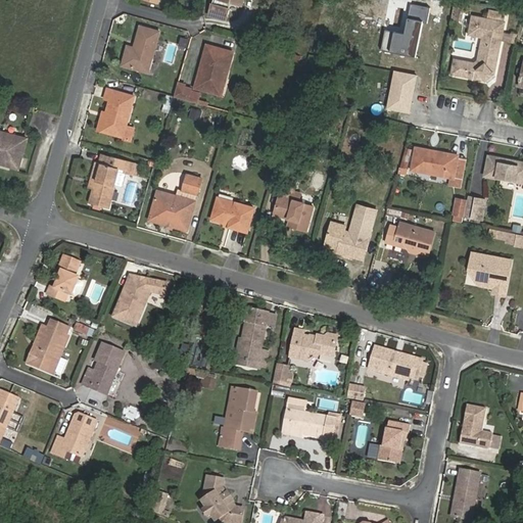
[(243,0),(212,0),(209,14),(226,19),(231,1),(243,5),(243,0)]
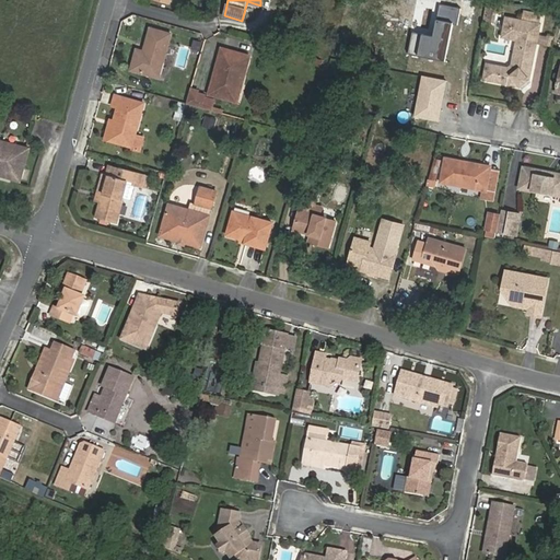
[(456,8),(440,4),(433,36),(411,32),(407,54),(445,61),(456,8)]
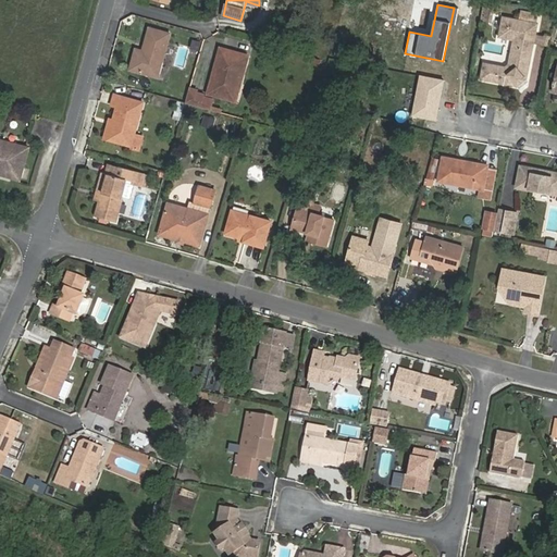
[(484,8),(482,20),(490,21),(492,10),(484,8)]
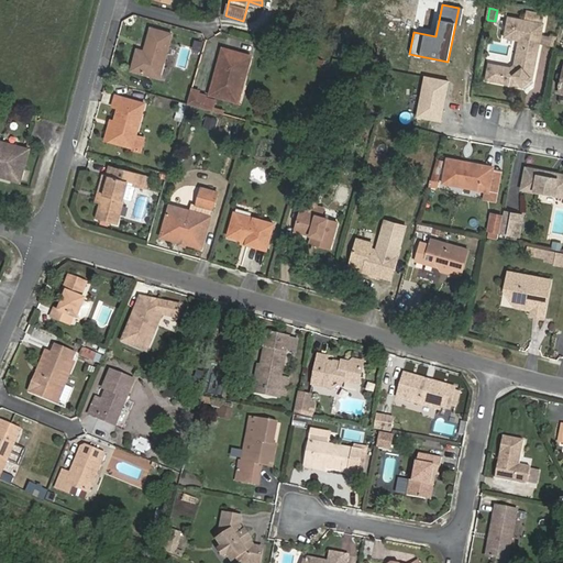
[(525,20),(508,17),(504,37),(519,41),(514,65),(510,67),(489,63),(485,80),(523,88),(533,79),(539,48),(554,51),(556,41),(541,37),(544,23),(543,23),(544,14),(526,11),(525,20)]
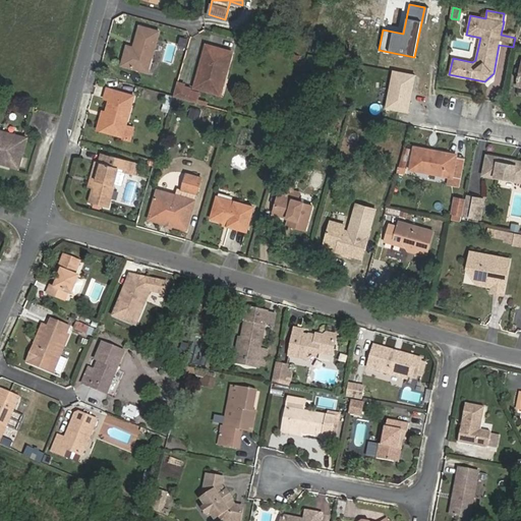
[(139,25),(133,47),(127,46),(121,65),(148,72),(159,32),(139,25)]
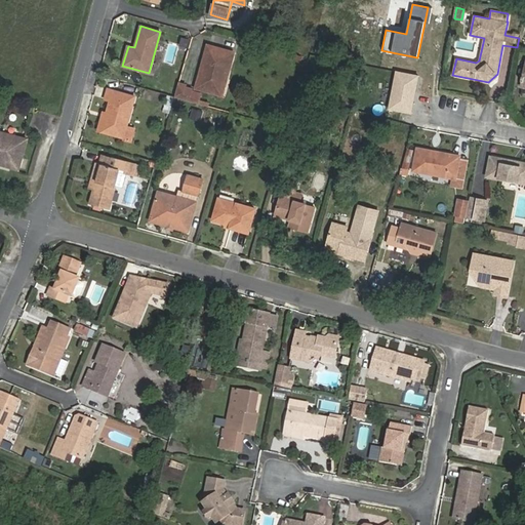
[(189,38),(180,38),(179,47),(188,47),(189,38)]
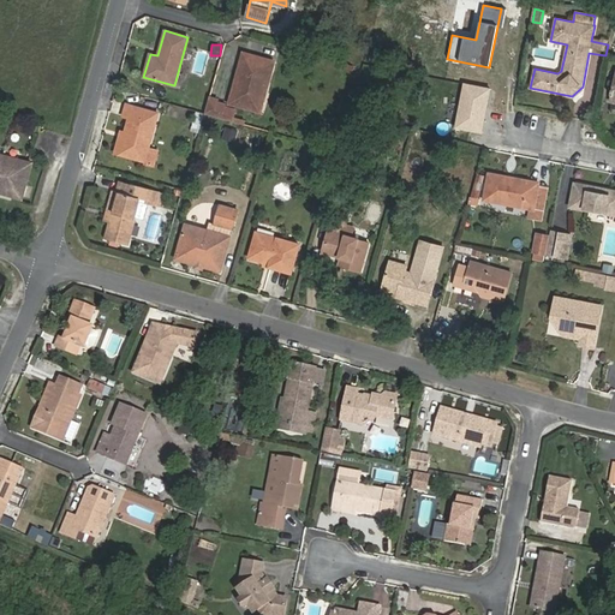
[(262,93),(266,94),(275,61),(243,53),(238,72),(240,72),(237,87),(239,88),(234,105),(256,111),(262,93)]
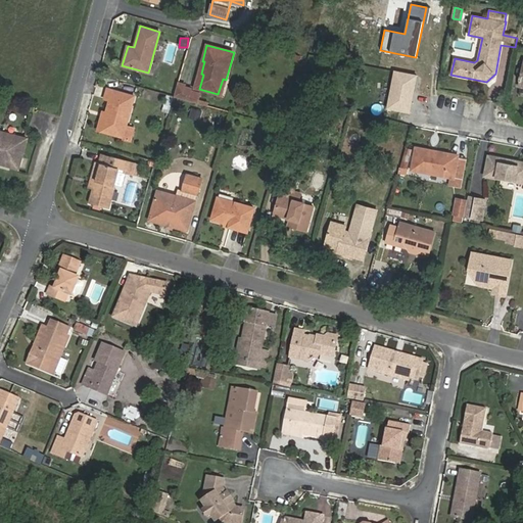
[(418,75),(394,70),(387,108),(411,112),(418,75)]
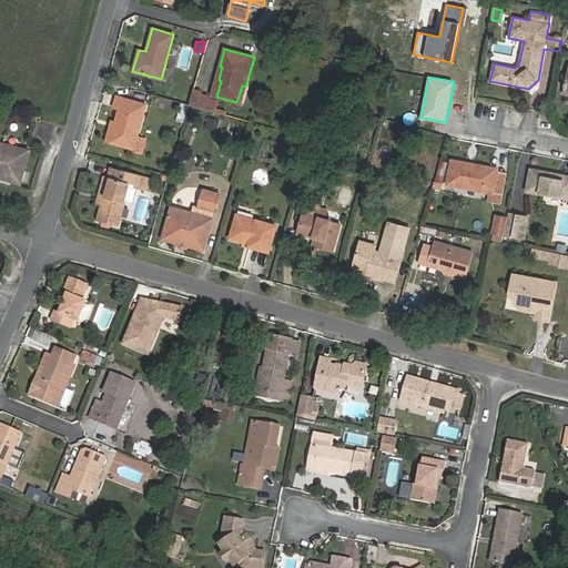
[(198,95),(193,93),(190,105),(210,111),(211,105),(196,101),(198,95)]
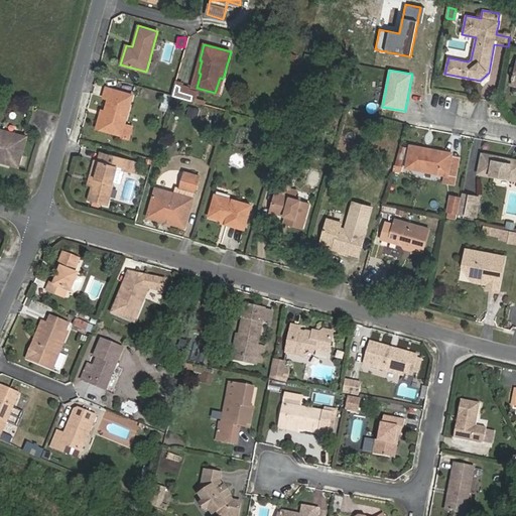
[(108,99),(100,129),(122,135),(125,124),(133,95),(106,88),(103,97),(108,99)]
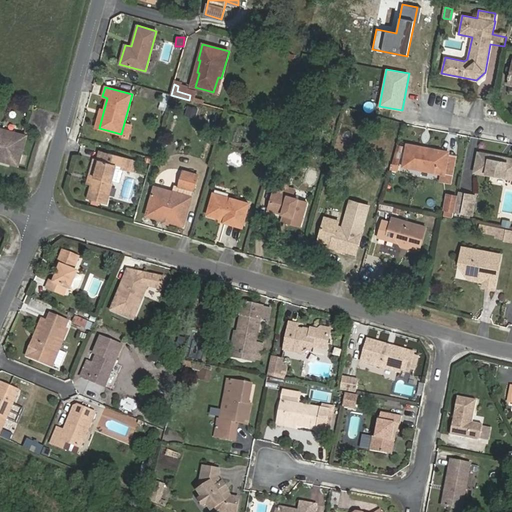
[(189,106),(187,115),(195,117),(197,109),(189,106)]
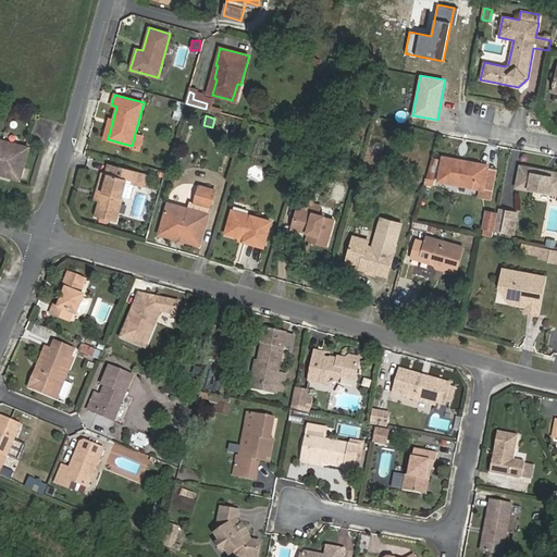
[(132,146),(131,148),(139,150),(143,136),(135,134),(132,146)]
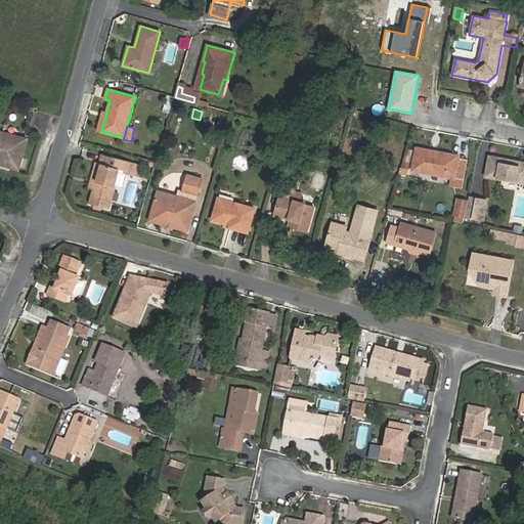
[(0,164),(19,169),(28,139),(3,132),(0,143),(0,164)]
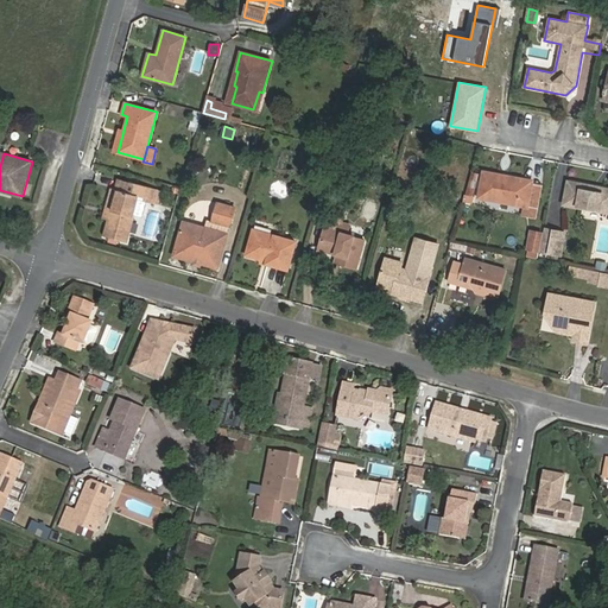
[(523,178),(483,171),(479,198),(524,207),(527,207),(532,182),(523,181),(523,178)]
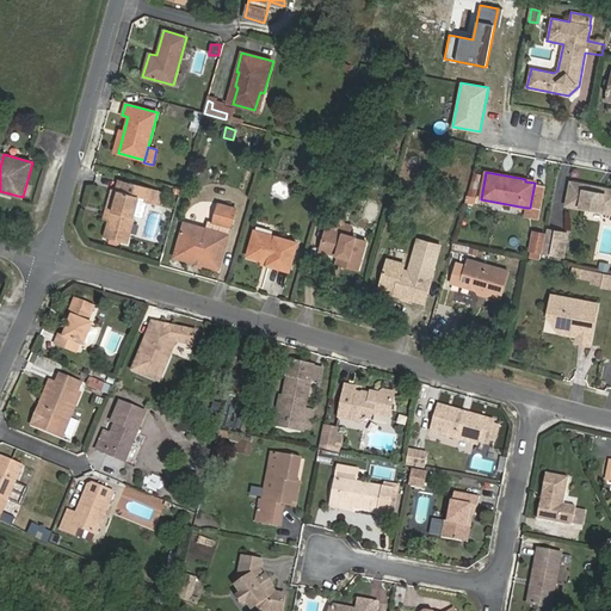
[(146,203),(154,204),(159,190),(131,183),(128,193),(118,190),(104,238),(127,244),(140,197),(147,199),(146,203)]
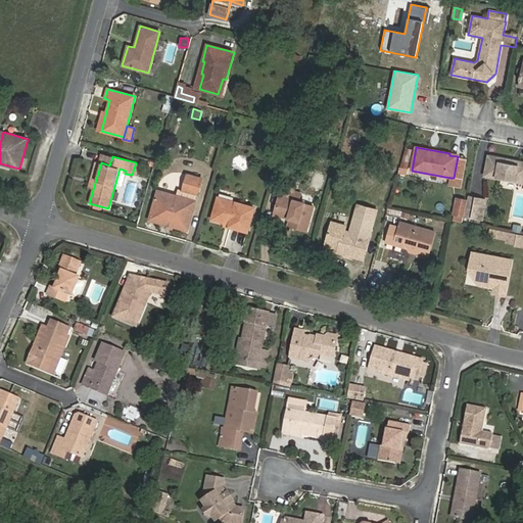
[(459,191),(466,158),(458,156),(454,178),(450,178),(448,189),(459,191)]
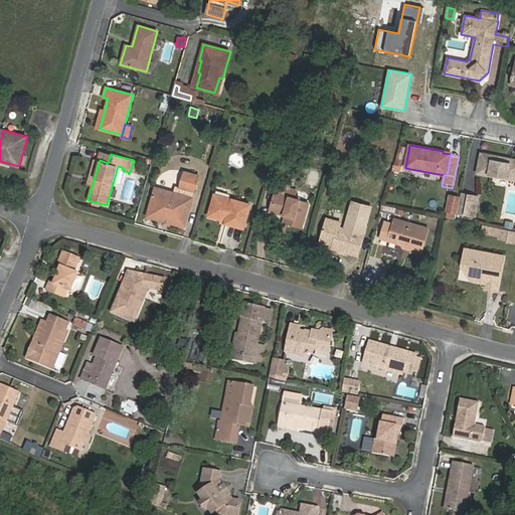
[(514,160),(482,154),(477,173),(514,179),(514,160)]
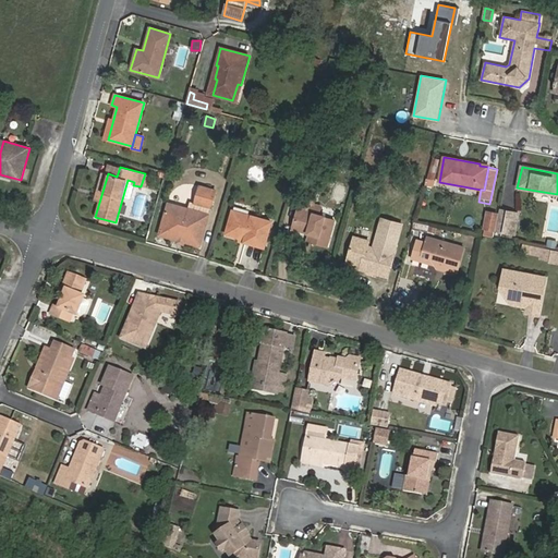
[(199,186),(195,203),(210,207),(216,191),(199,186)]
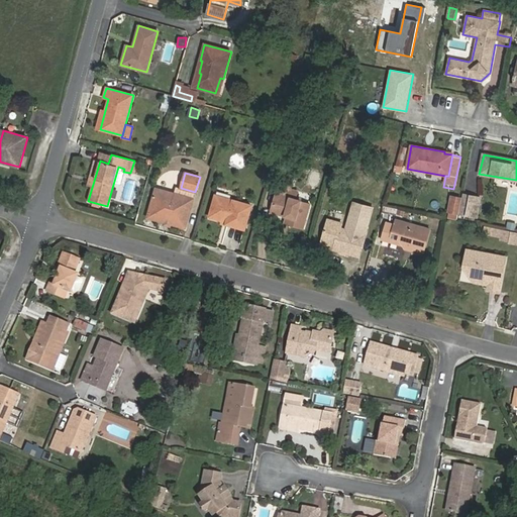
[(288,188),(290,180),(282,177),(279,186),(278,185),(271,212),(290,217),(289,224),(304,228),(310,204),(301,202),(301,201),(296,199),(298,191),(288,188)]
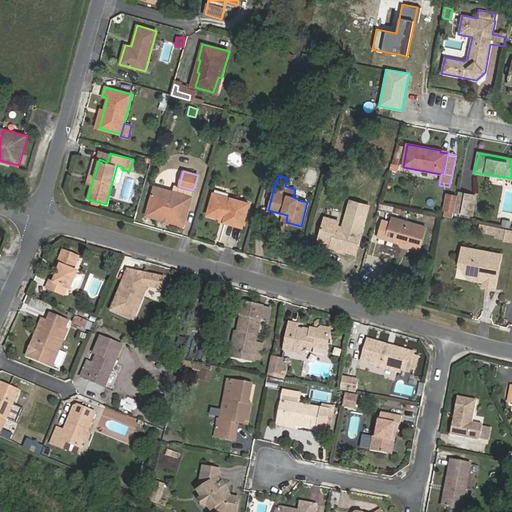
[(179,186),(177,193),(191,197),(193,190),(179,186)]
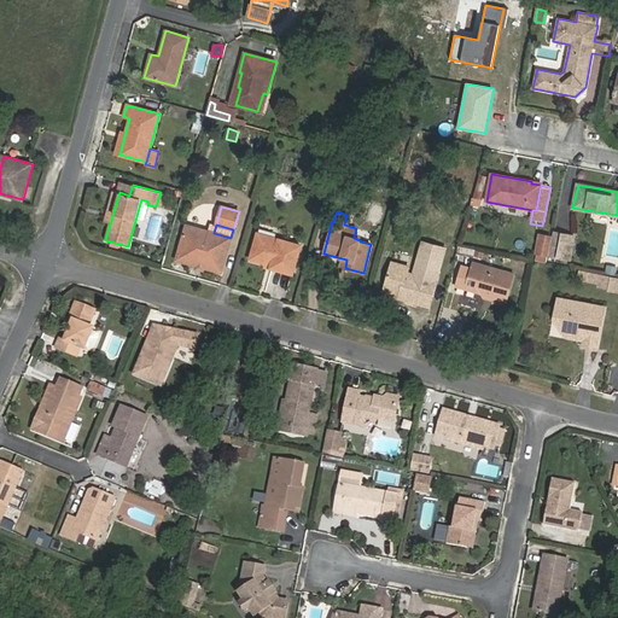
[(221,272),(231,238),(214,233),(187,226),(176,260),(221,272)]
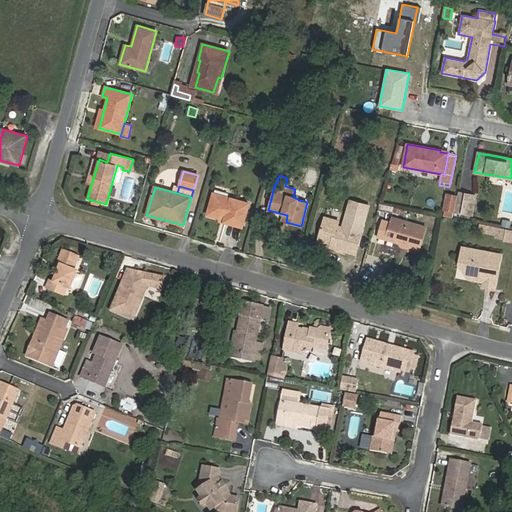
[(466,194),(459,192),(456,211),(462,212),(466,194)]
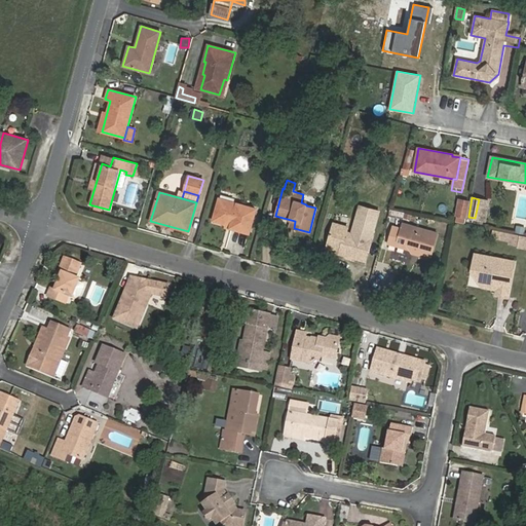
[(250,233),(256,209),(219,198),(213,221),(226,225),(227,223),(231,224),(230,228),(250,233)]
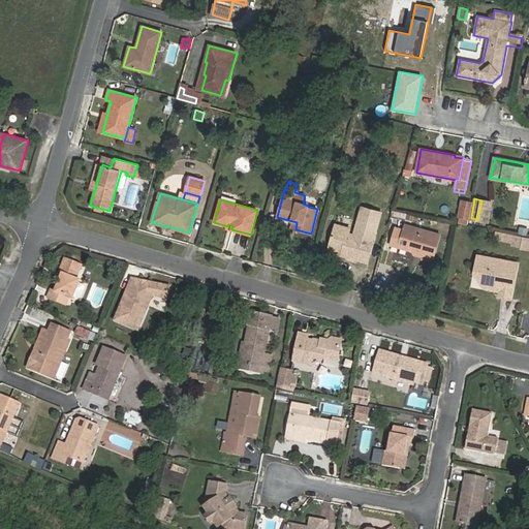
[(471,203),(462,200),(459,216),(468,218),(471,203)]
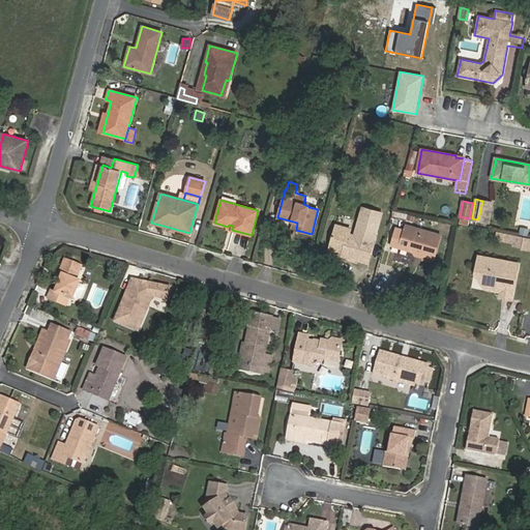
[(493,203),(482,201),(478,219),(489,222),(493,203)]
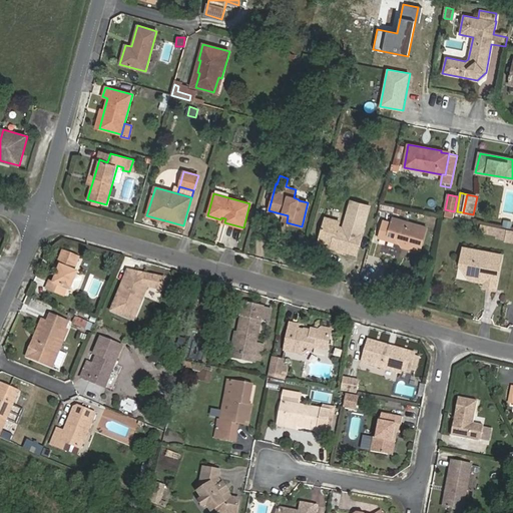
[(319,241),(334,246),(334,248),(356,254),(362,233),(371,206),(350,200),(339,226),(340,221),(326,217),(319,241)]
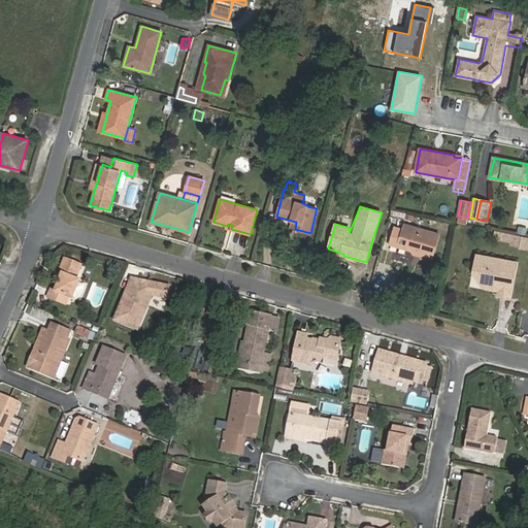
[(390,244),(398,246),(399,241),(408,244),(414,254),(418,255),(420,254),(432,257),(439,234),(404,224),(403,229),(395,227),(390,244)]
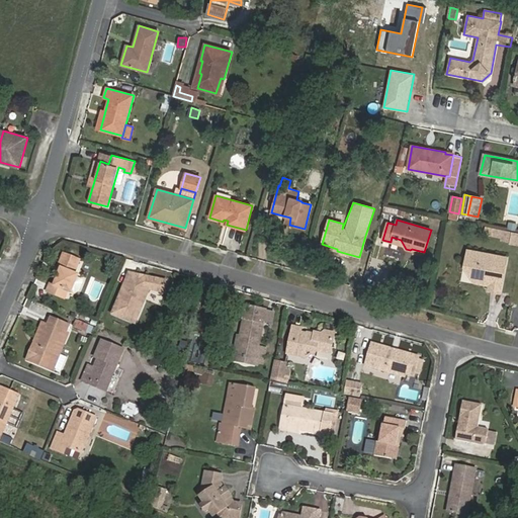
[(517,232),(504,230),(502,240),(510,241),(510,243),(517,244),(517,232)]
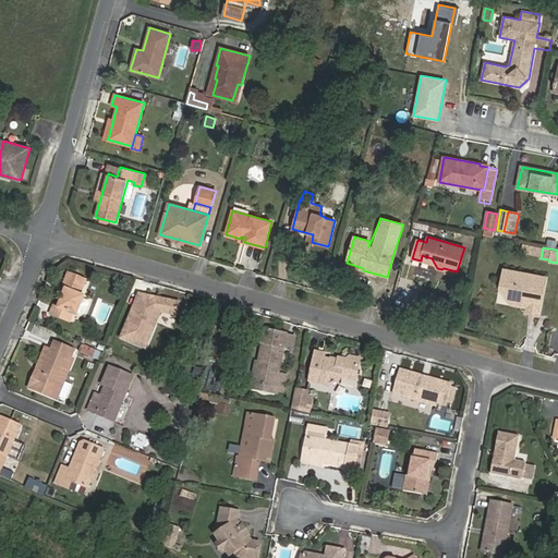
[(528,305),(525,313),(540,315),(546,277),(505,269),(500,288),(512,304),(518,305),(519,303),(528,305)]
